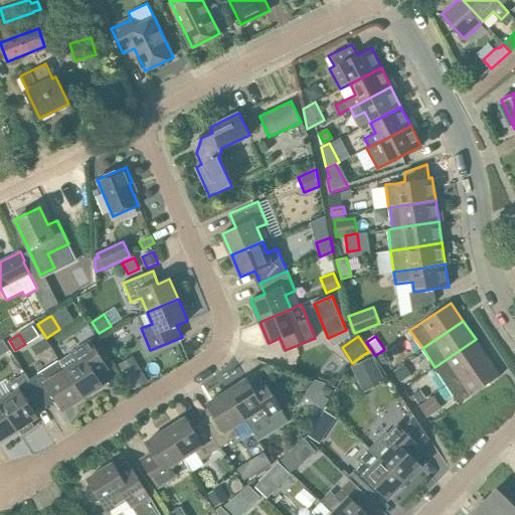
[(476,339),(435,367),(447,385),(488,357),(476,339)]
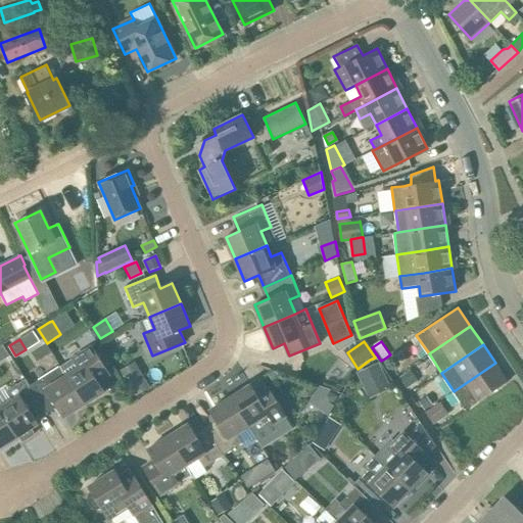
[(77,369),(66,376),(84,405),(104,391),(98,381),(109,374),(98,355),(97,355),(92,346),(73,359),(79,368),(77,369)]
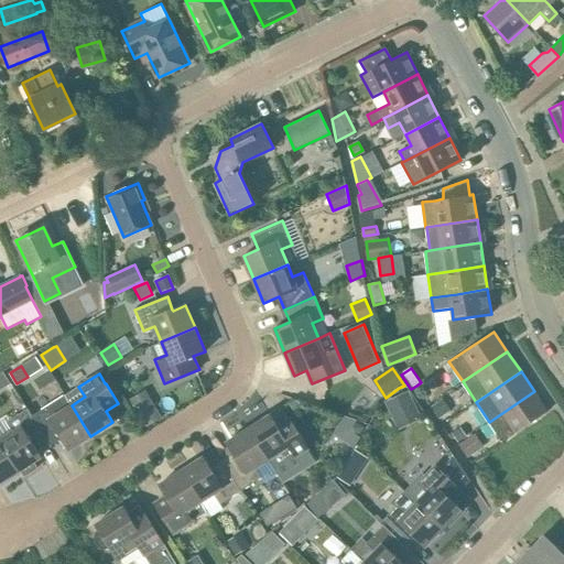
[(3,375),(0,377),(0,391),(10,386),(3,375)]
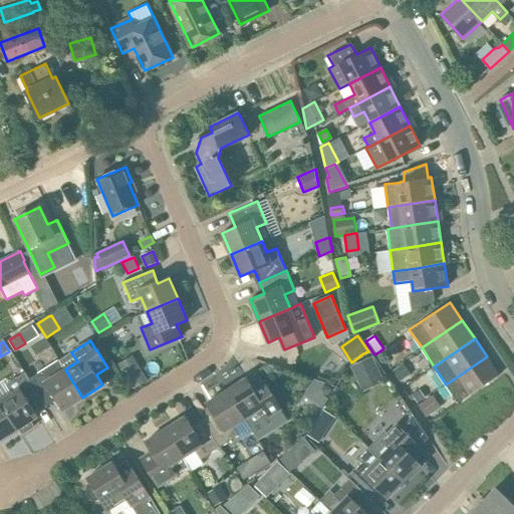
[(487,356),(446,384),(458,403),(499,375),(487,356)]
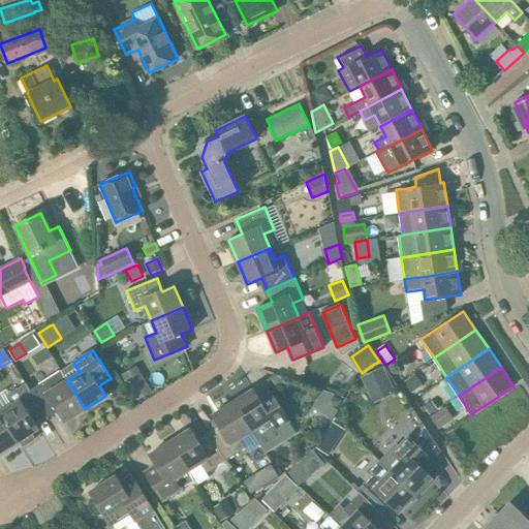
[(378,370),(363,377),(370,392),(389,382),(382,368),(378,370)]
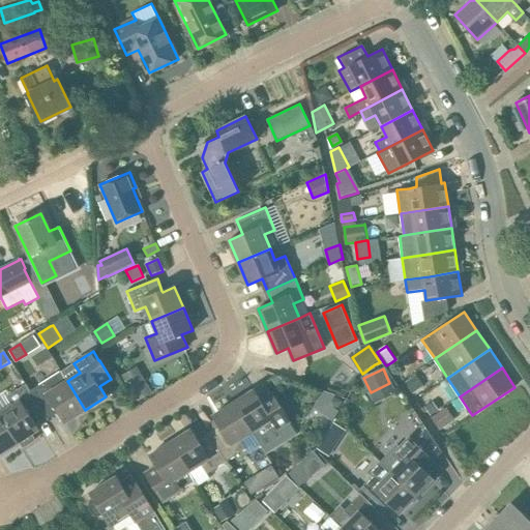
[(61,372),(30,391),(31,393),(42,412),(42,413),(47,419),(58,412),(65,422),(85,410),(67,381),(61,372)]
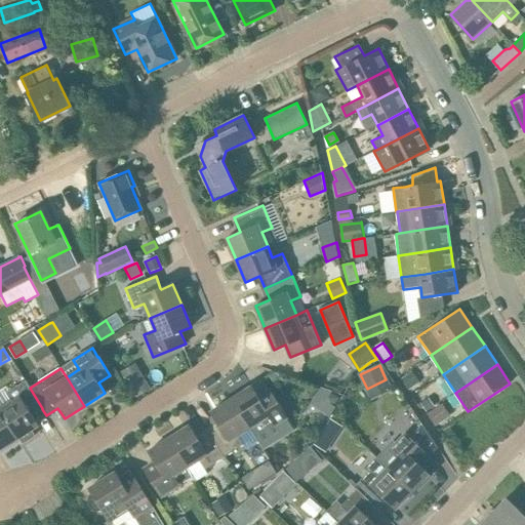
[(413,370),(402,378),(409,390),(420,381),(413,370)]
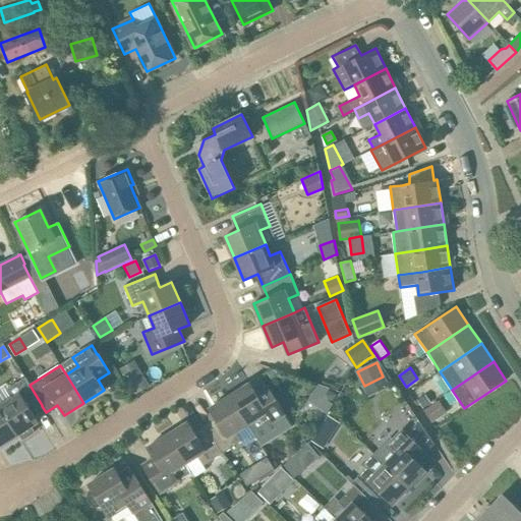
[(142,375),(128,385),(133,393),(148,385),(142,375)]
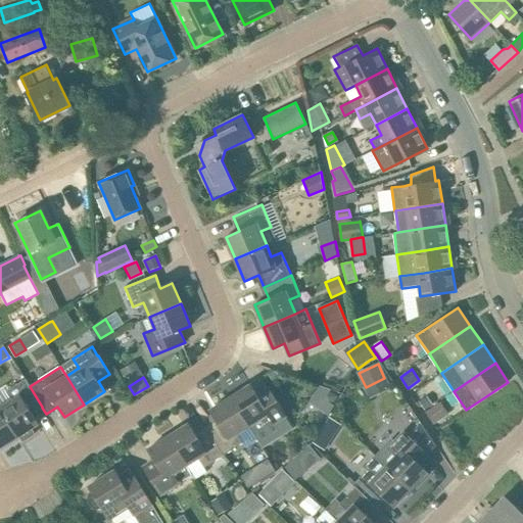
[(0,401),(0,409),(17,437),(19,436),(22,441),(35,433),(31,428),(38,424),(32,414),(42,408),(42,407),(31,388),(30,386),(29,385),(26,379),(5,391),(9,396),(0,401)]
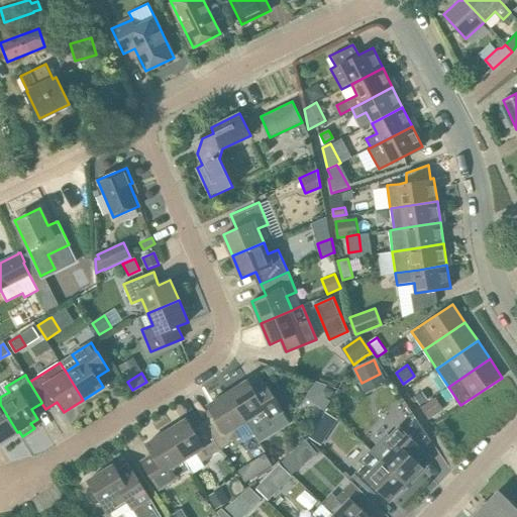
[(247,380),(227,393),(245,421),(251,430),(283,411),(266,384),(254,391),(252,387),(247,380)]
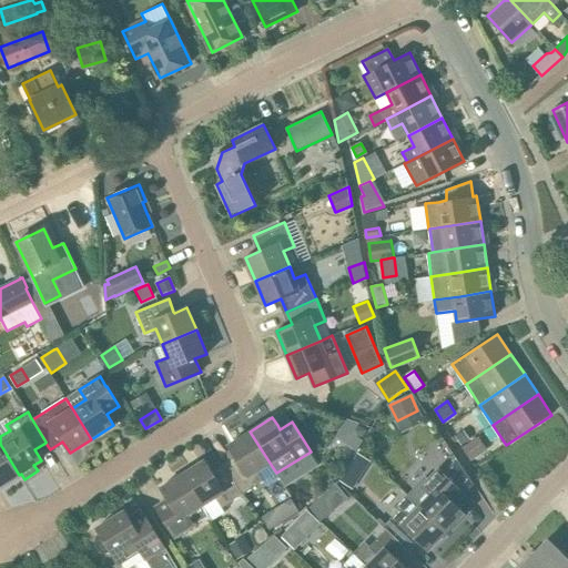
[(359,427),(354,435),(363,442),(367,433),(359,427)]
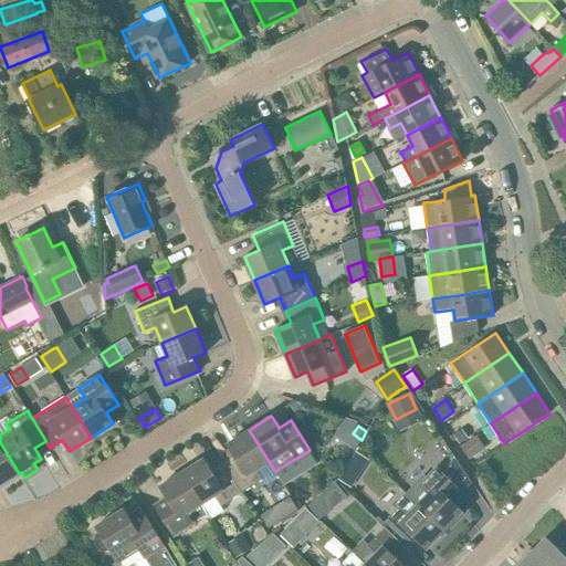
[(221,461),(241,492),(262,479),(257,469),(269,461),(249,430),(228,443),(233,453),(221,461)]
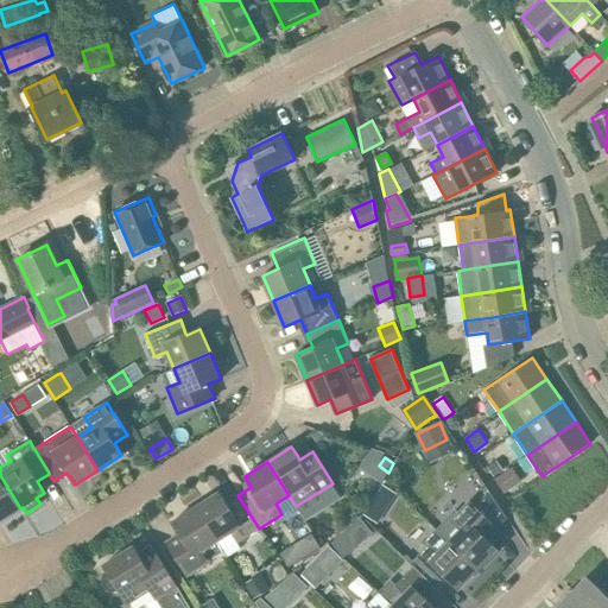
[(498,462),(488,467),(495,477),(504,472),(498,462)]
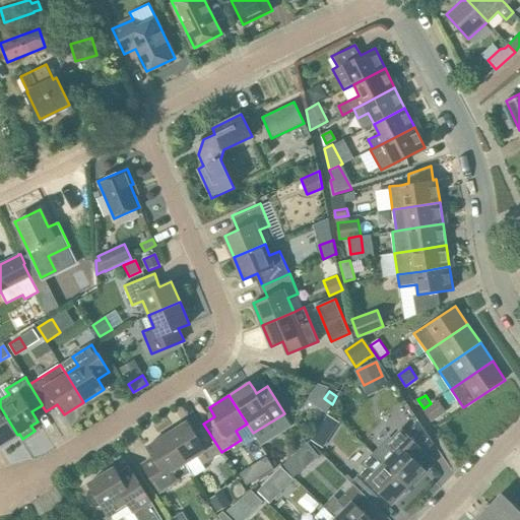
[(446,411),(438,399),(424,409),(431,421),(446,411)]
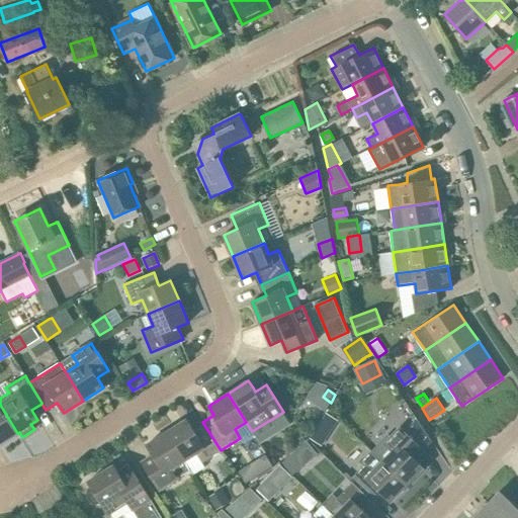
[(0,443),(17,433),(0,405),(0,443)]
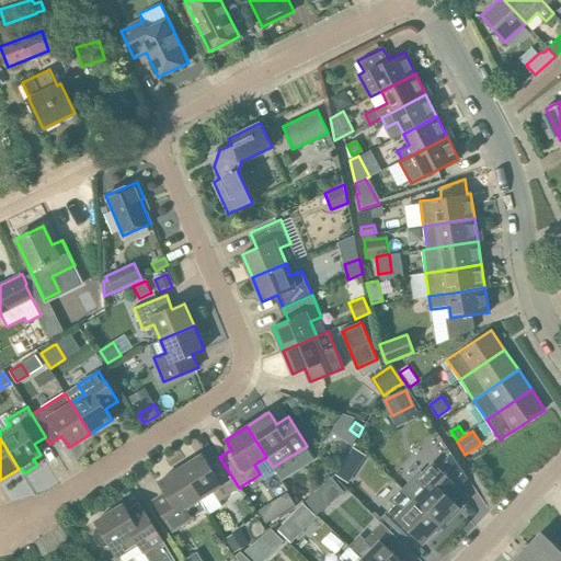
[(239,488),(219,457),(208,465),(202,455),(180,468),(199,500),(213,491),(218,500),(239,488)]
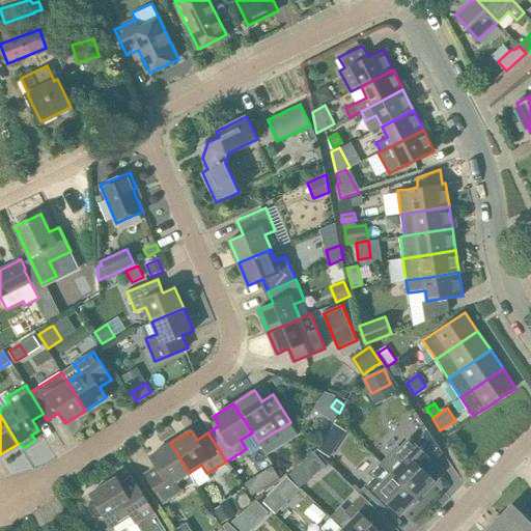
[(326,435),(316,450),(331,459),(341,444),(326,435)]
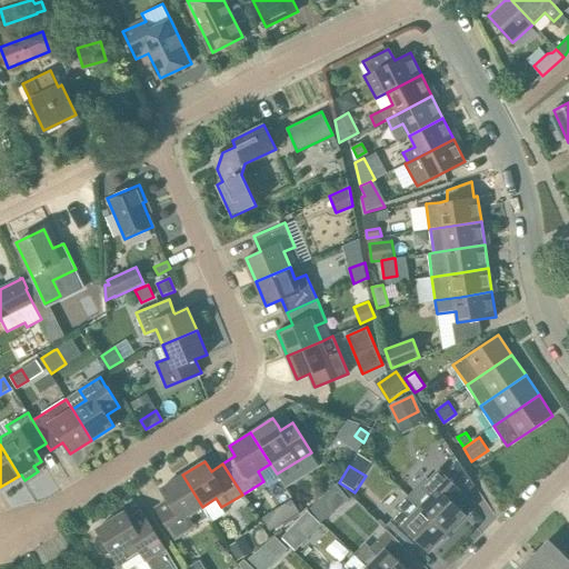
[(431,496),(420,507),(448,532),(466,513),(457,505),(467,493),(440,469),(423,487),(431,496)]
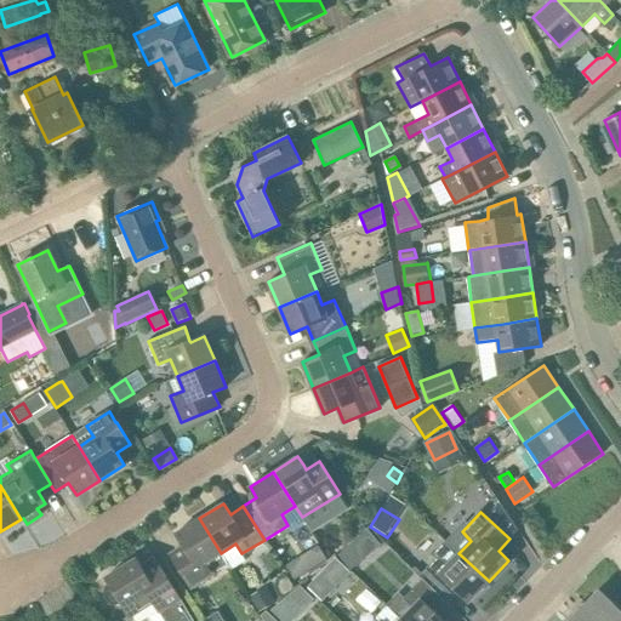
[(221,553),(199,518),(176,534),(181,542),(166,553),(189,588),(215,571),(208,562),(221,553)]
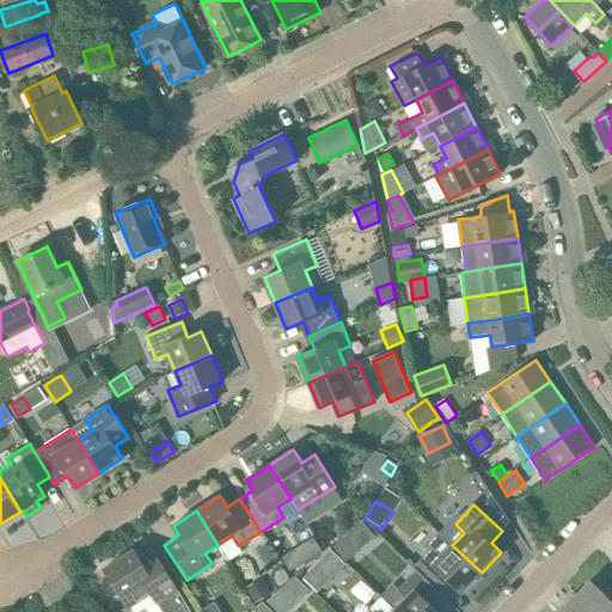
[(346,534),(334,550),(349,562),(361,545),(346,534)]
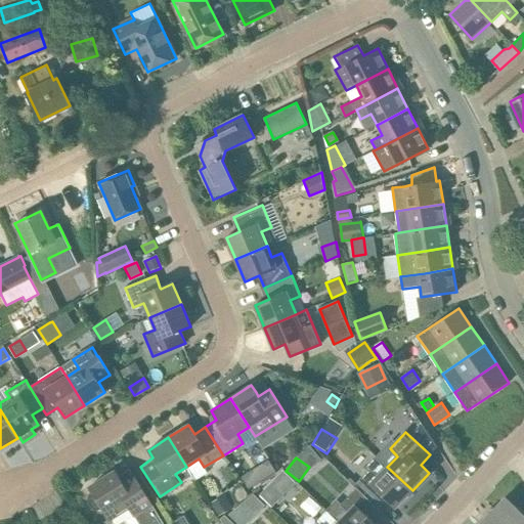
[(357,487),(356,488),(381,511),(379,508),(387,498),(396,508),(412,490),(387,467),(379,457),(369,468),(373,471),(357,487)]
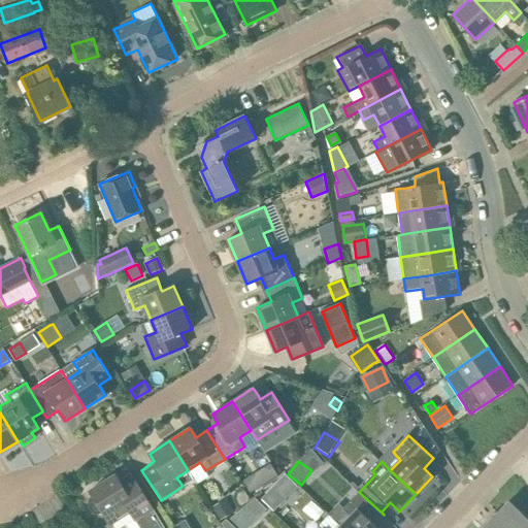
[(254,473),(243,481),(252,493),(262,487),(254,473)]
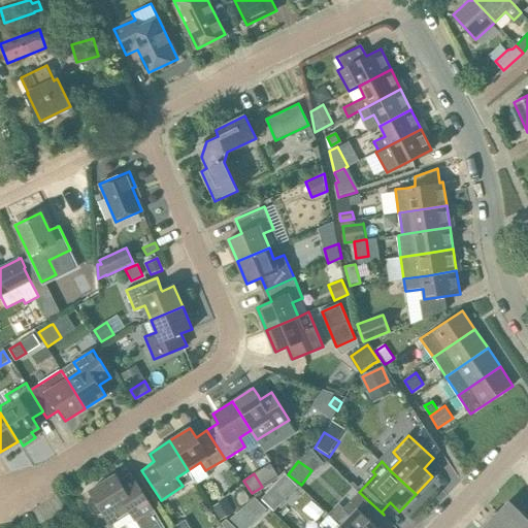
[(90,491),(93,496),(90,498),(89,502),(89,506),(91,510),(95,513),(99,514),(103,512),(110,524),(129,513),(138,527),(159,527),(163,525),(132,475),(121,483),(116,474),(90,491)]
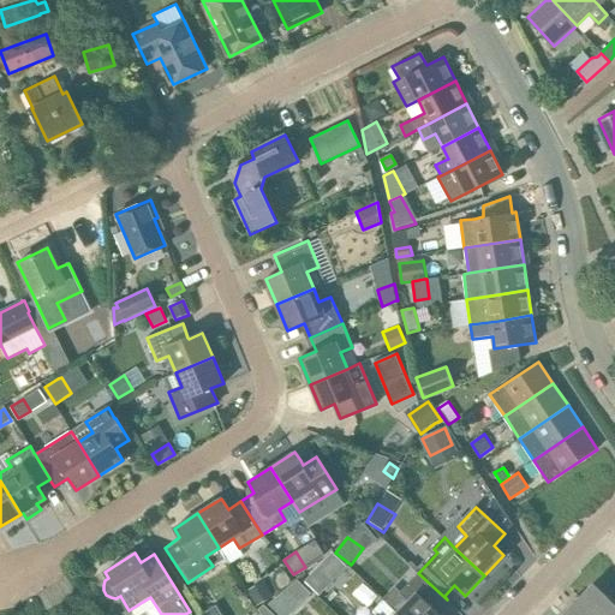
[(332,554),(306,580),(321,595),(347,568),(332,554)]
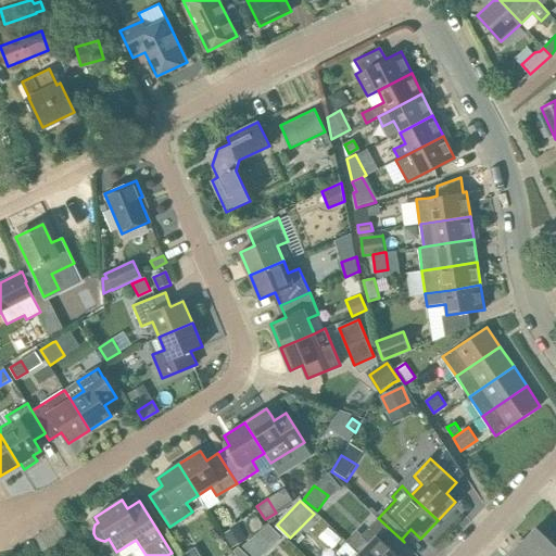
[(399,555),(394,552),(404,542),(378,518),(376,516),(358,532),(367,541),(356,552),(361,555),(399,555)]
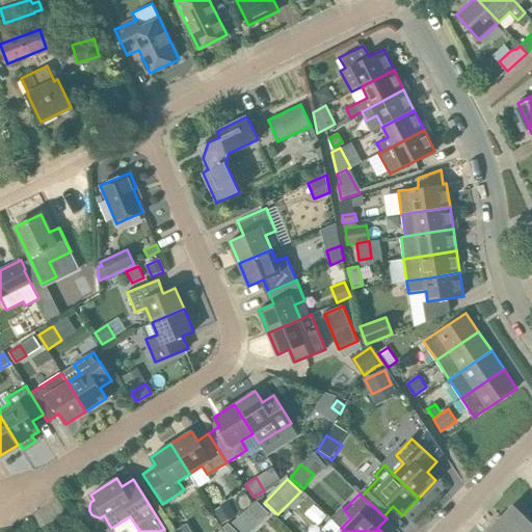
[(227,501),(213,510),(214,512),(221,524),(222,524),(236,515),(235,514),(229,503),(227,501)]
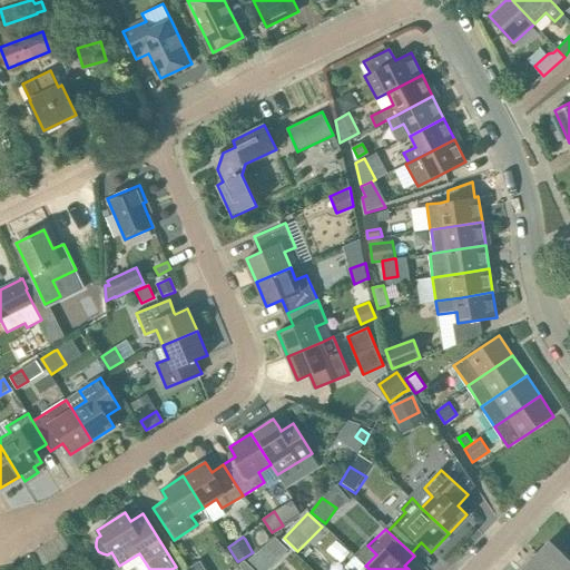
[(258,553),(249,561),(258,569),(268,569),(272,567),(288,550),(276,539),(258,553)]
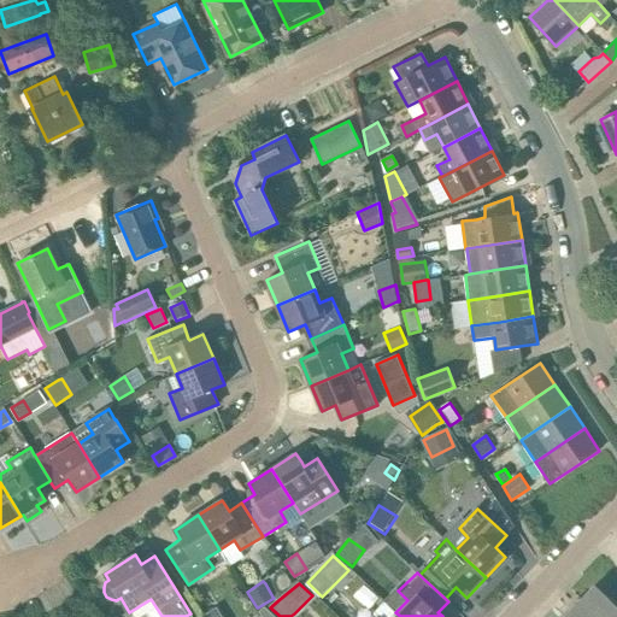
[(594,589),(576,610),(583,616),(616,616),(616,603),(598,586),(594,589)]
